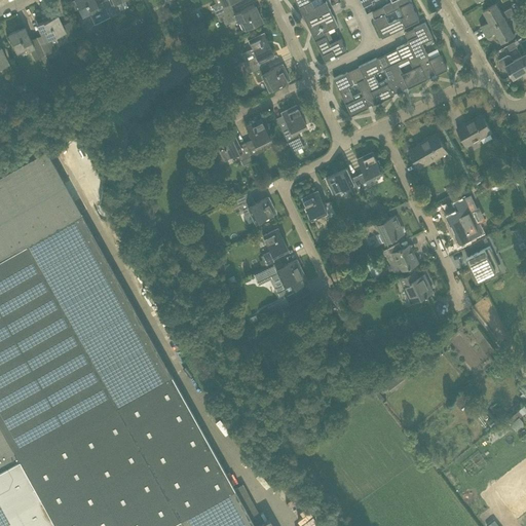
[(103,1),(97,3),(95,0),(74,0),(83,17),(92,13),(95,12),(98,19),(108,13),(103,1)]
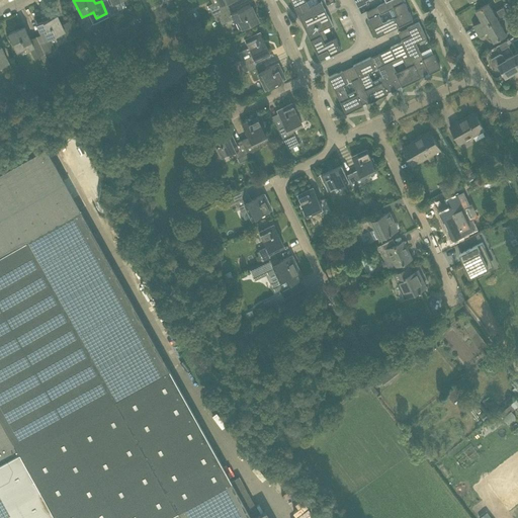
[(101,0),(101,1),(106,13),(117,8),(117,10),(125,6),(122,0),(101,0)]
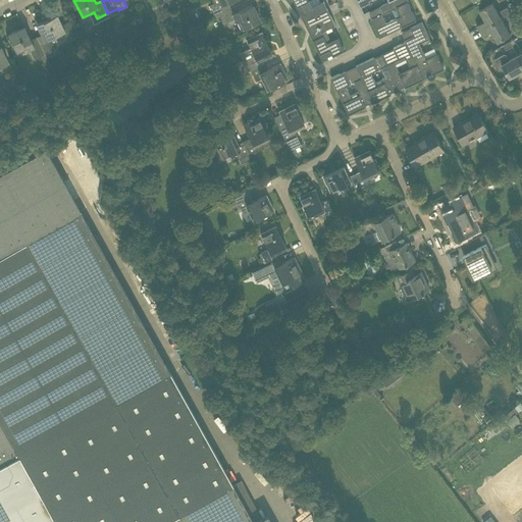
[(230,7),(227,2),(230,0),(218,0),(214,2),(209,5),(213,13),(215,14),(219,13),(230,7)]
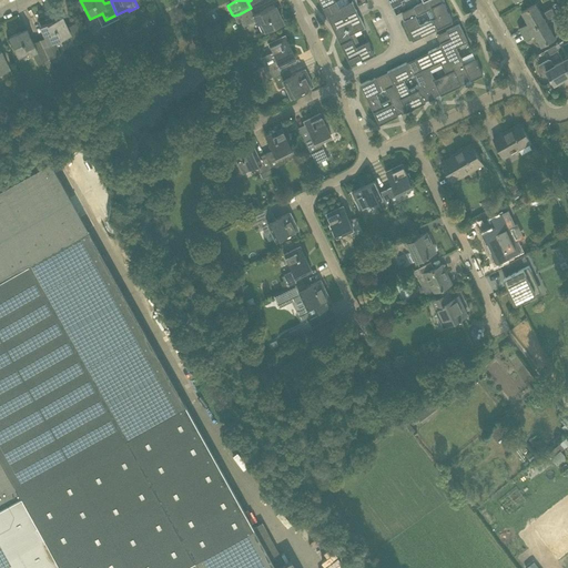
[(320,0),(331,22),(356,9),(353,2),(353,1),(340,7),(335,0),(320,0)]
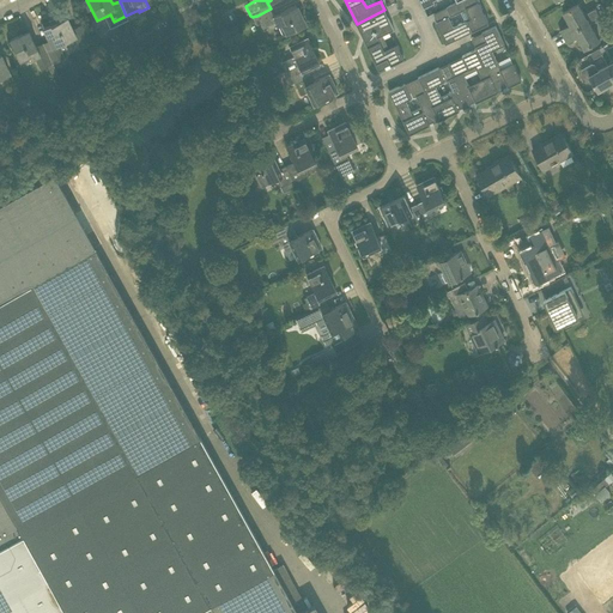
[(445,43),(468,32),(489,23),(479,1),(477,1),(475,0),(459,0),(456,1),(447,6),(451,16),(466,8),(471,18),(454,26),(448,16),(436,22),(445,43)]
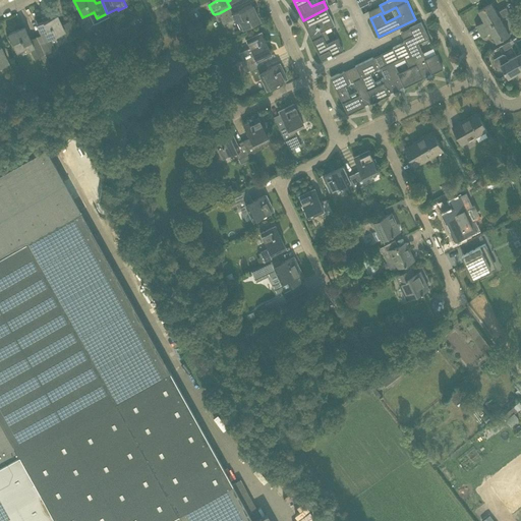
[(475,25),(478,31),(501,17),(510,12),(506,6),(497,11),(491,2),(478,10),(479,10),(484,20),(475,25)]
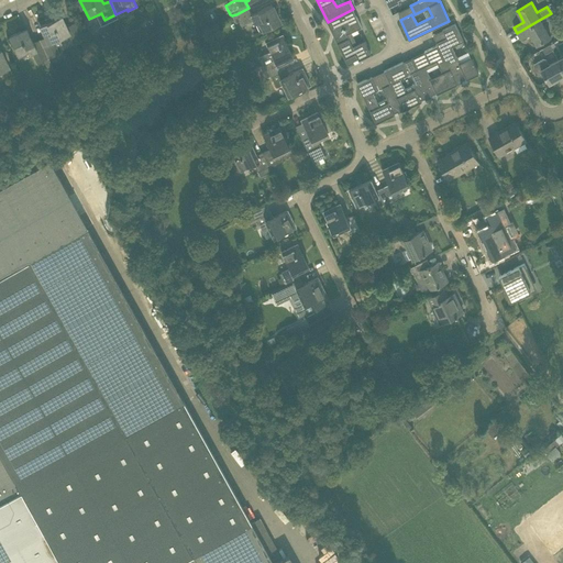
[(260,32),(271,26),(280,22),(272,4),(252,14),(249,8),(236,14),(232,15),(235,22),(239,20),(241,25),(254,19),(260,32)]
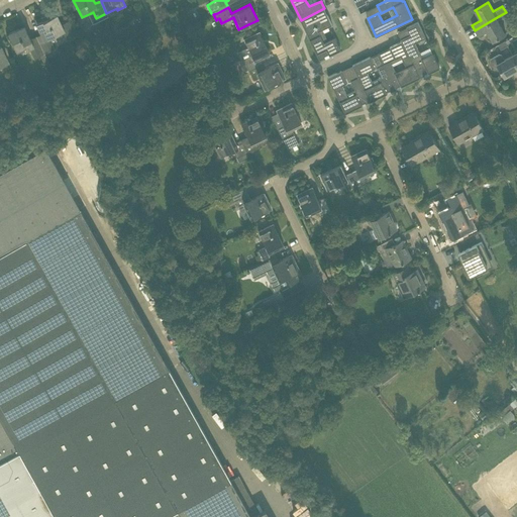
[(324,41),(319,31),(332,24),(327,15),(324,8),(322,10),(301,20),(304,27),(307,32),(320,60),(325,57),(324,56),(329,54),(329,55),(340,49),(334,36),(324,41)]
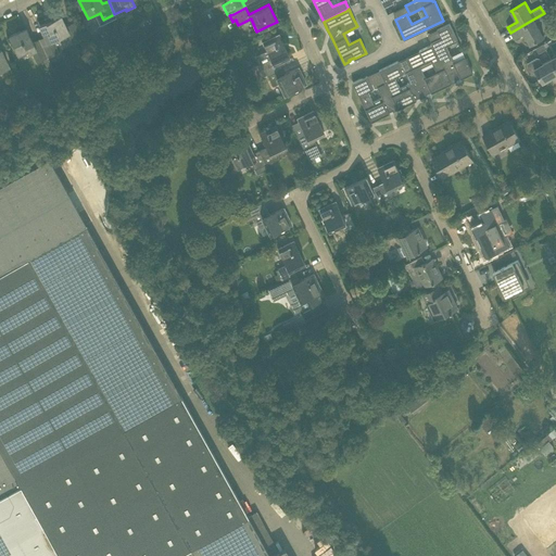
[(38,39),(47,57),(59,52),(55,47),(55,46),(61,43),(58,37),(67,33),(72,42),(80,38),(73,22),(64,26),(60,15),(52,19),(50,16),(43,19),(46,22),(39,25),(45,36),(38,39)]
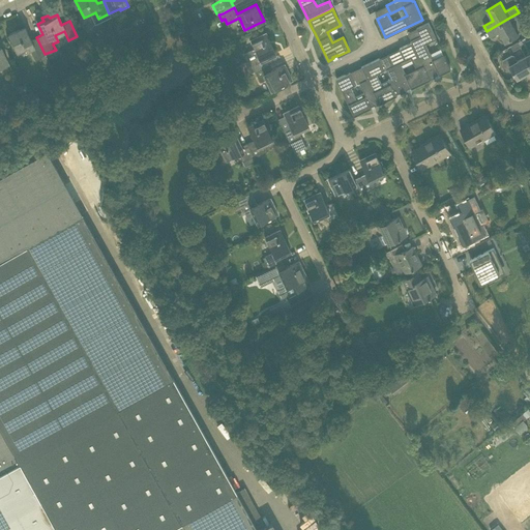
[(487,31),(490,36),(499,31),(505,41),(519,34),(509,18),(487,31)]
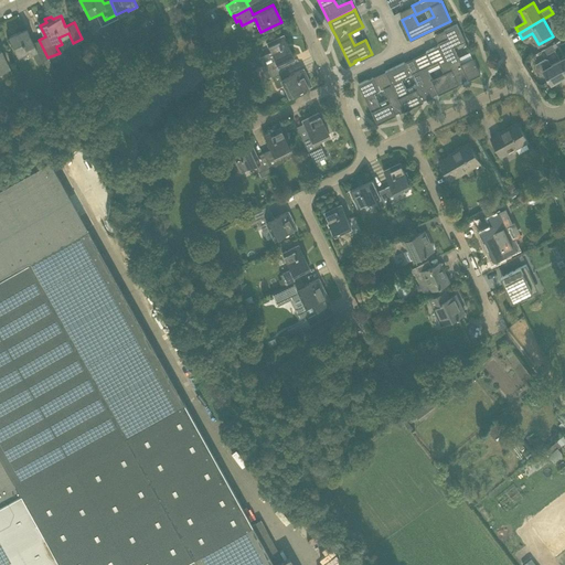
[(448,38),(438,42),(439,45),(458,85),(465,82),(464,80),(468,78),(469,80),(481,74),(473,57),(461,63),(454,46),(466,41),(457,23),(445,30),(448,38)]
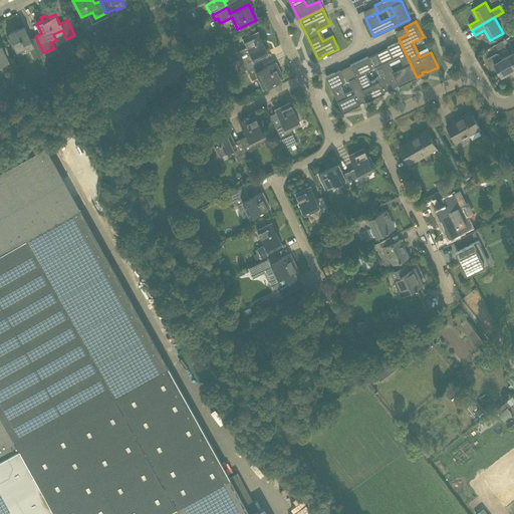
[(35,36),(30,38),(24,26),(8,34),(17,52),(28,47),(30,53),(31,53),(33,57),(43,52),(35,36)]
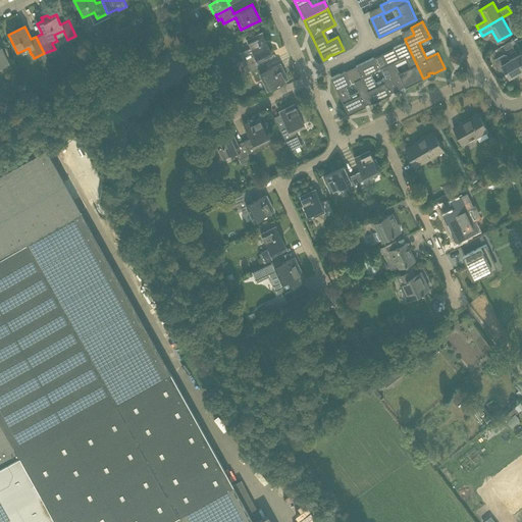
[(263,63),(261,57),(270,53),(271,53),(261,32),(260,33),(251,37),(247,39),(254,54),(237,63),(242,73),(251,69),(263,63)]
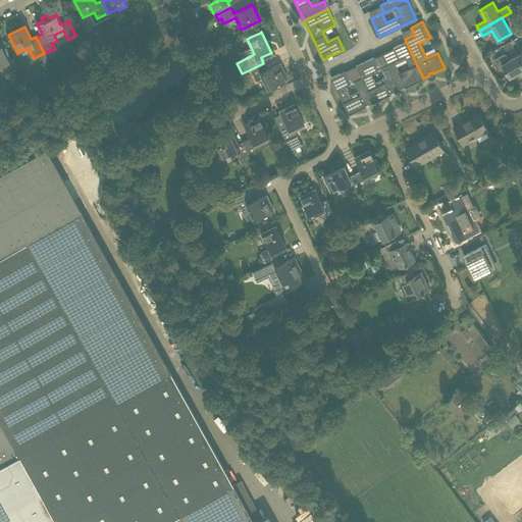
[(399,58),(400,59),(405,56),(410,67),(400,72),(395,61),(386,64),(399,90),(402,89),(401,87),(405,86),(406,87),(423,79),(406,42),(394,47),(399,58)]
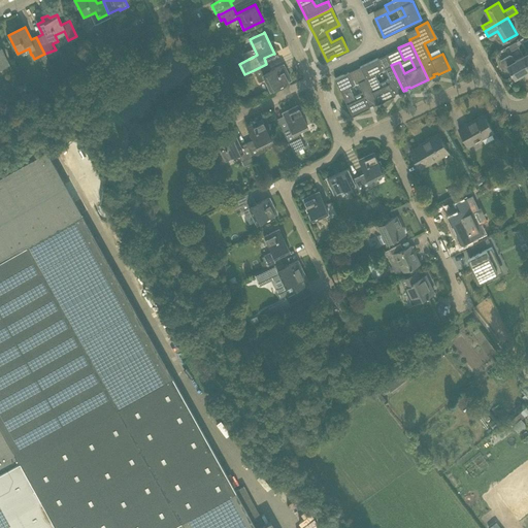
[(243,59),(254,57),(253,50),(242,52),(243,59)]
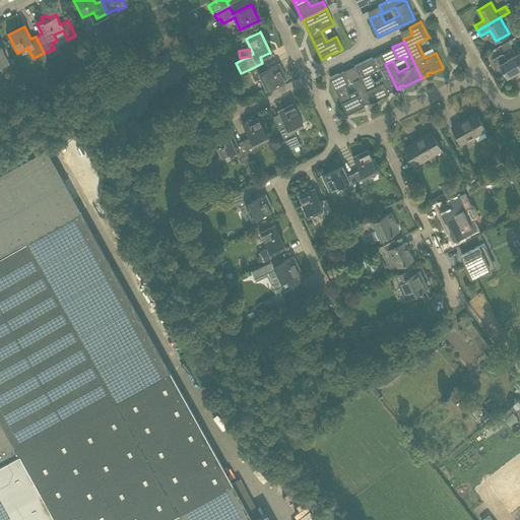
[(519,73),(519,62),(516,55),(508,59),(505,54),(502,53),(494,58),(493,60),(498,68),(504,70),(508,76),(518,70),(519,73)]
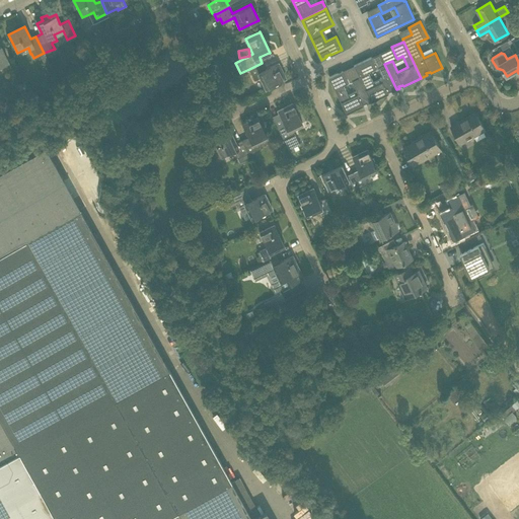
[(354,65),(360,77),(372,101),(388,93),(388,91),(391,90),(392,91),(396,89),(384,64),(379,67),(383,76),(381,77),(373,81),(369,72),(377,68),(371,57),(354,65)]
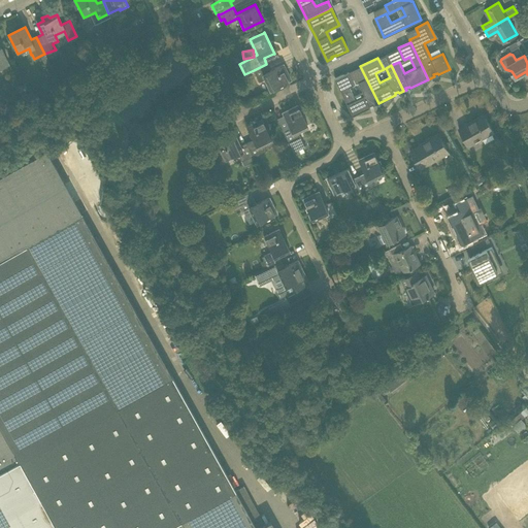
[(254,70),(259,81),(265,78),(269,88),(269,89),(291,79),(290,78),(284,65),(283,64),(269,70),(266,64),(254,70)]
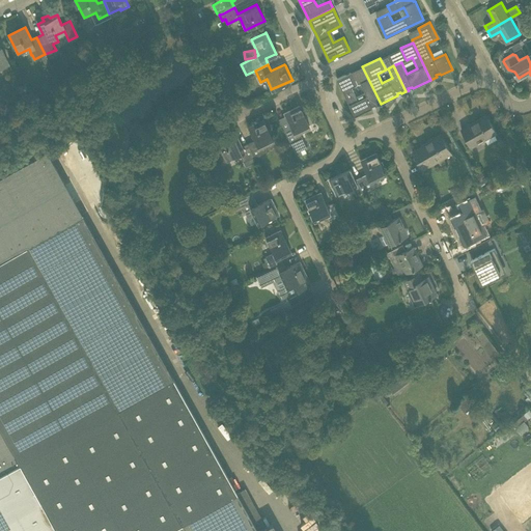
[(337,79),(355,116),(372,108),(371,106),(375,105),(375,106),(381,104),(368,79),(361,82),(367,95),(358,100),(352,87),(357,85),(351,73),(346,75),(337,79)]
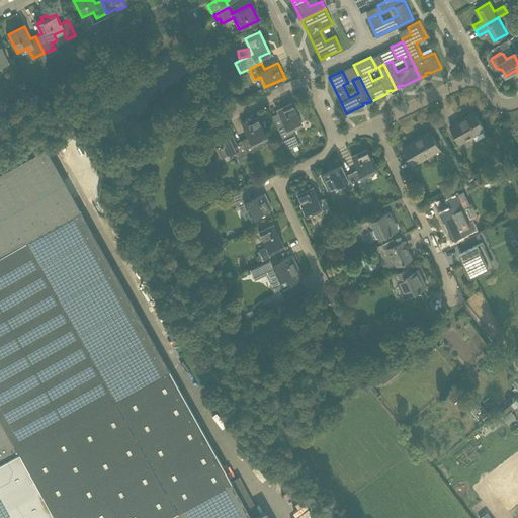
[(294,134),(291,127),(300,123),(301,123),(291,102),(290,103),(276,110),(283,123),(276,126),(287,149),(288,149),(296,145),(298,144),(294,134)]
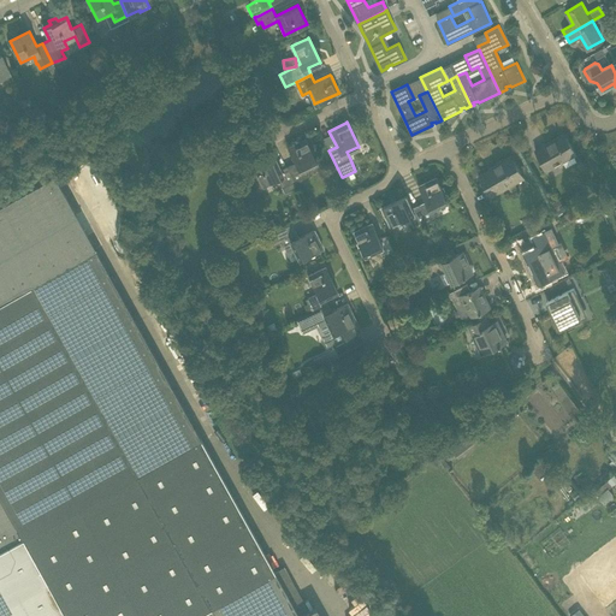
[(546,170),(563,161),(567,167),(576,161),(573,155),(576,153),(564,132),(562,135),(562,136),(550,142),(550,141),(535,149),(546,170)]
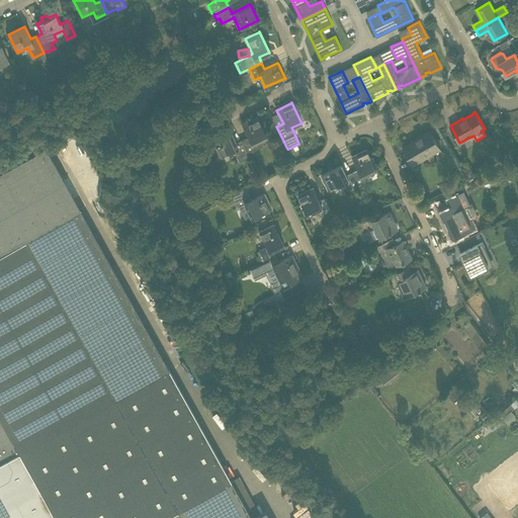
[(242,140),(248,153),(249,152),(250,154),(254,152),(254,150),(259,148),(256,142),(266,137),(260,125),(256,116),(255,116),(255,117),(242,123),(241,123),(248,137),(242,140)]
